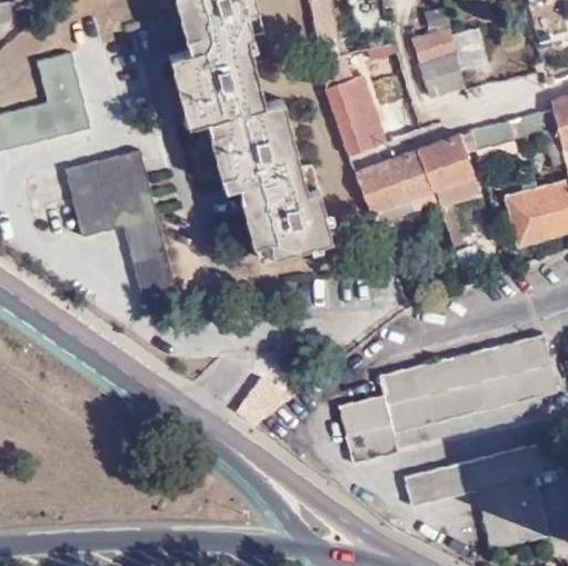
[(255,0),(176,0),(185,37),(188,49),(170,53),(187,122),(207,118),(213,144),(223,186),(237,184),(253,242),(255,242),(269,238),(272,251),(332,237),(312,161),(300,165),(282,97),(263,102),(246,35),(262,31),(255,0)]
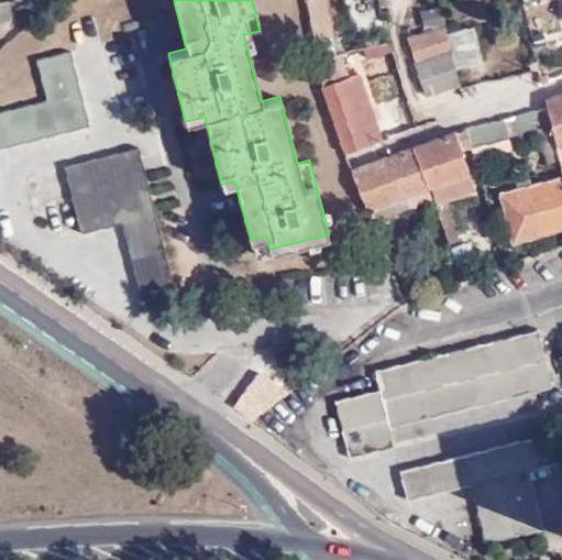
[(313,39),(328,36),(331,35),(324,0),(308,0),(306,0),(313,39)]
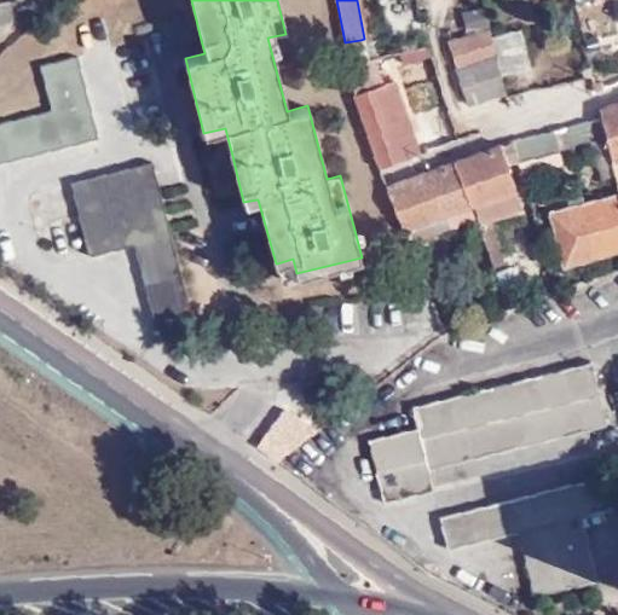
[(16,3),(0,5),(0,23),(18,21),(16,3)]
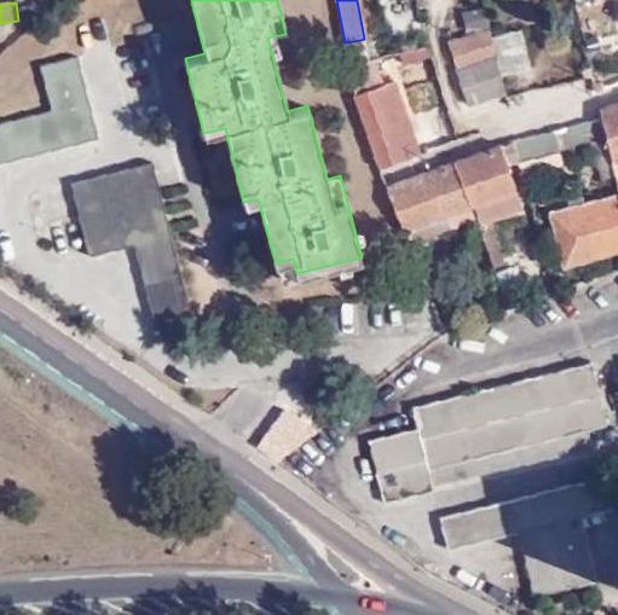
[(458,63),(492,51),(489,38),(486,30),(486,28),(450,38),(458,63)]
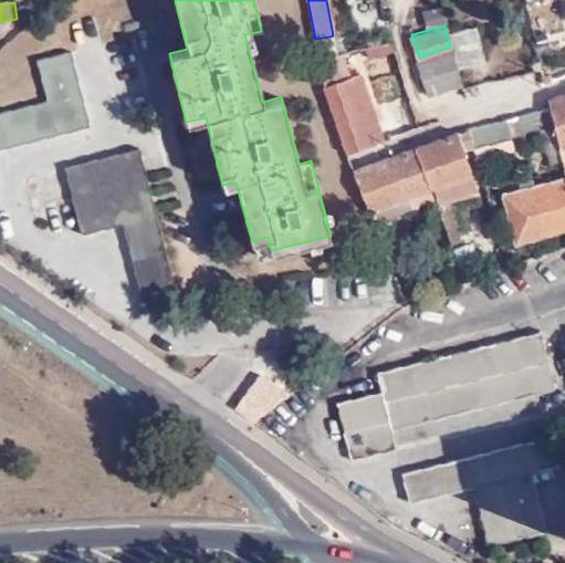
[(482,60),(474,28),(447,34),(450,47),(451,50),(456,66),(482,60)]
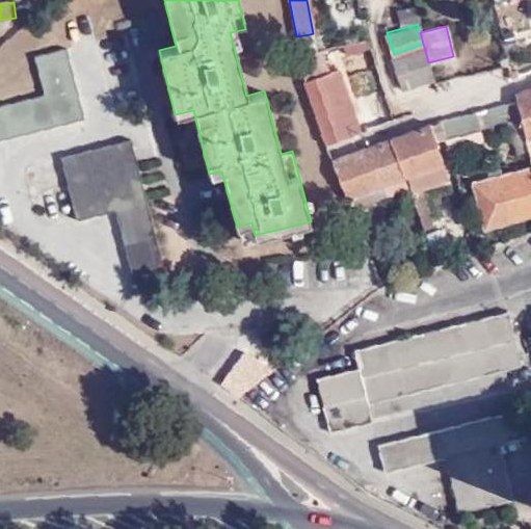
[(296,36),(299,53),(312,51),(310,34),(296,36)]
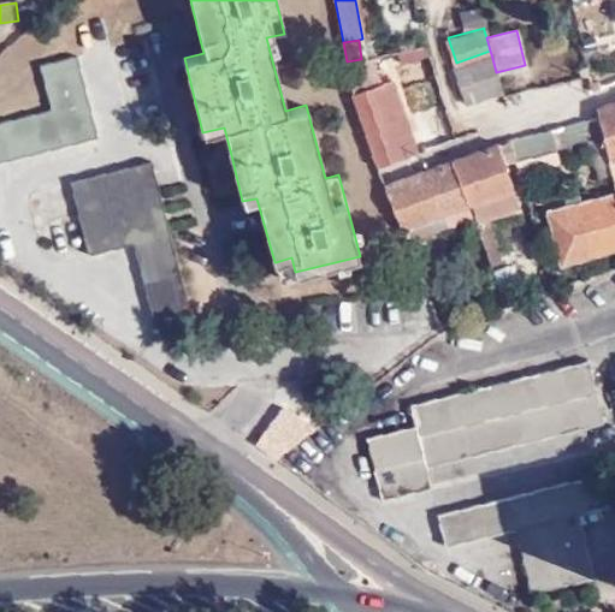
[(490,51),(456,63),(457,67),(491,54),(490,51)]
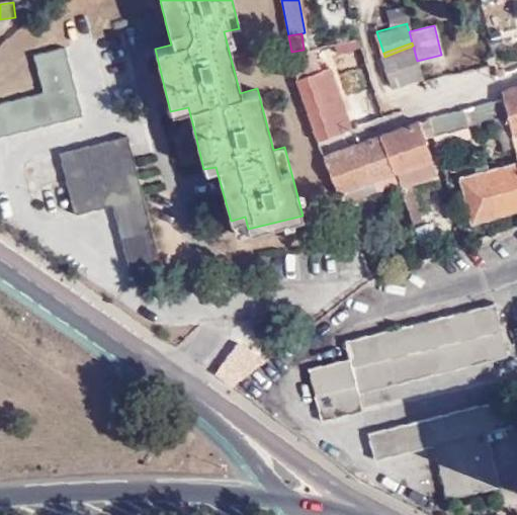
[(390,83),(392,83),(421,74),(417,61),(413,46),(384,57),(383,53),(379,55),(390,83)]
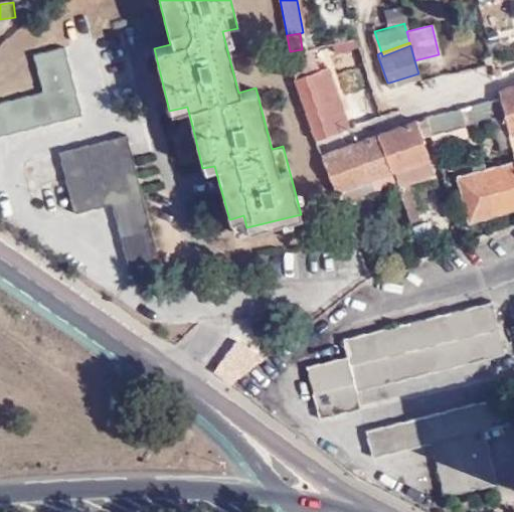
[(33,54),(43,93),(0,103),(0,136),(81,117),(64,48),(33,54)]
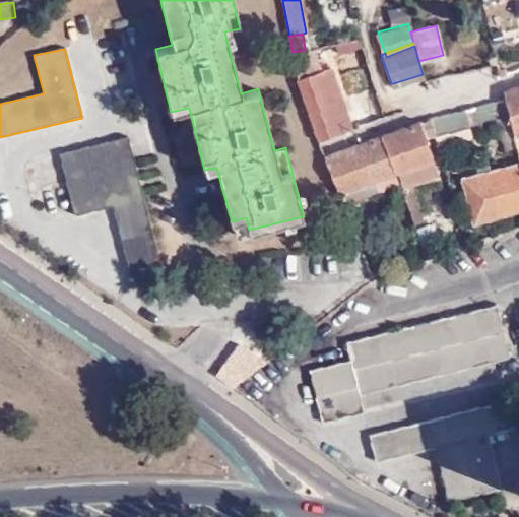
[(302,95),(318,140),(352,129),(330,67),(319,71),(312,49),(292,53),(302,95)]
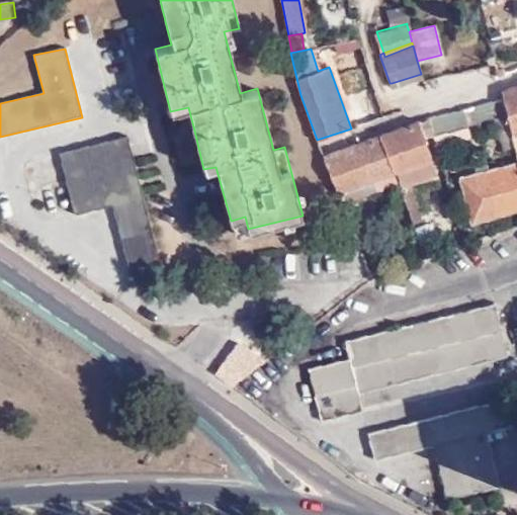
[(516,85),(500,92),(501,97),(506,117),(514,152),(516,151),(516,85)]
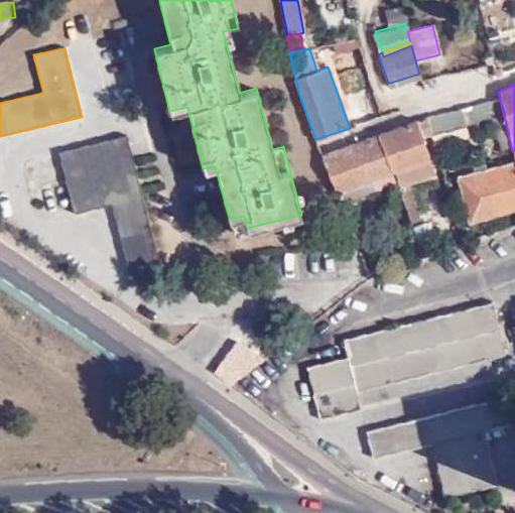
[(504,117),(499,97),(471,106),(474,125),(504,117)]
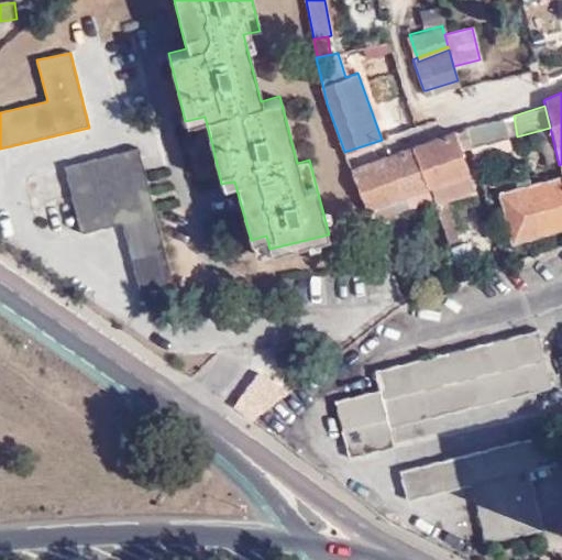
[(465,129),(472,150),(508,140),(503,118),(465,129)]
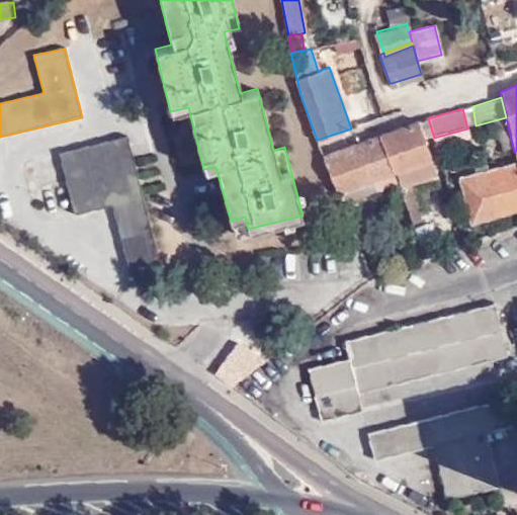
[(418,121),(423,137),(433,134),(427,118),(418,121)]
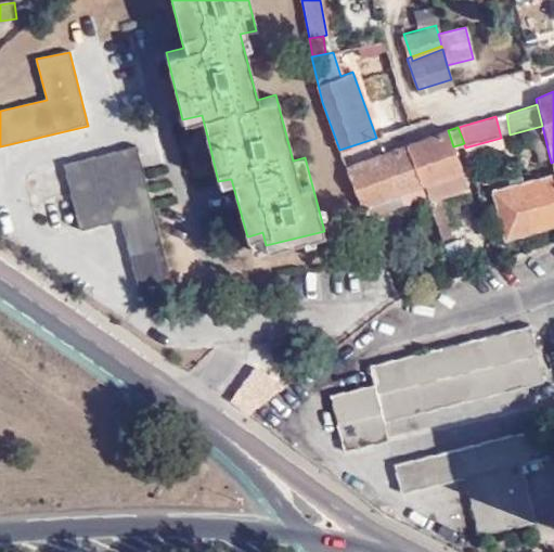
[(448,130),(406,145),(422,182),(441,239),(451,235),(437,195),(465,185),(453,146),(448,130)]
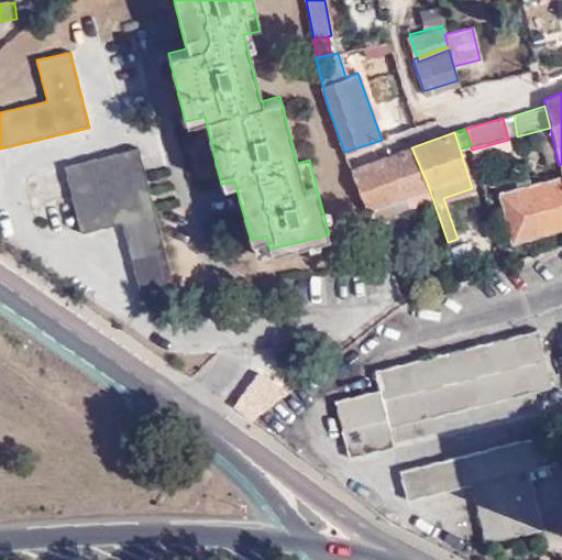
[(176,286),(140,146),(65,166),(80,233),(122,222),(141,295),(176,286)]
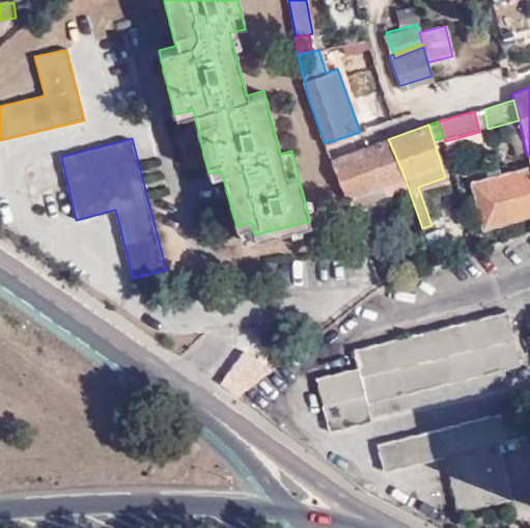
[(330,160),(344,195),(401,175),(388,139),(330,160)]
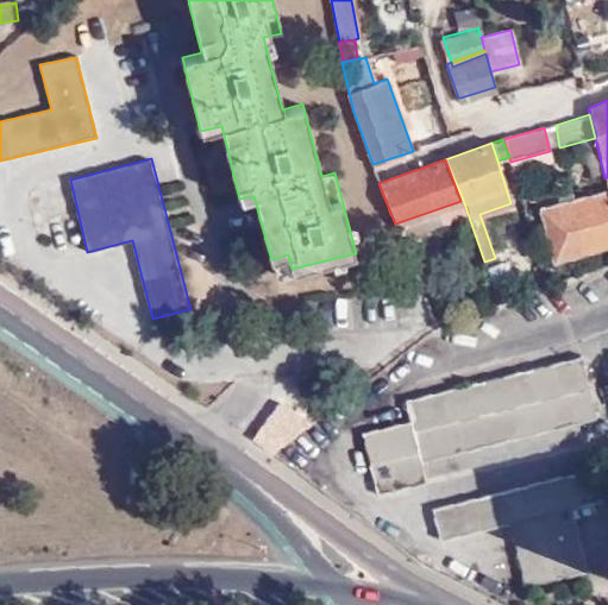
[(553,262),(607,246),(607,191),(540,208),(553,262)]
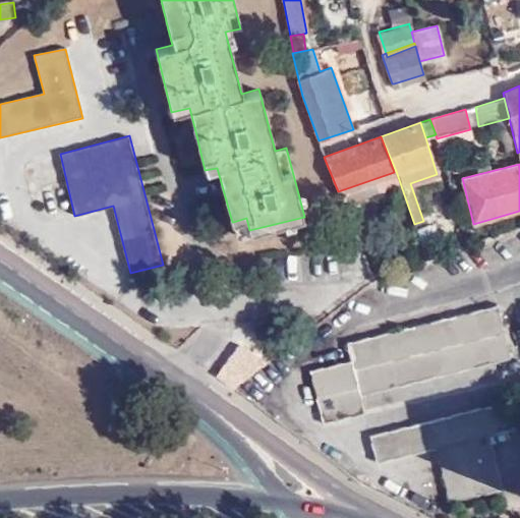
[(353,229),(362,225),(355,206),(353,207),(351,200),(343,204),(353,229)]
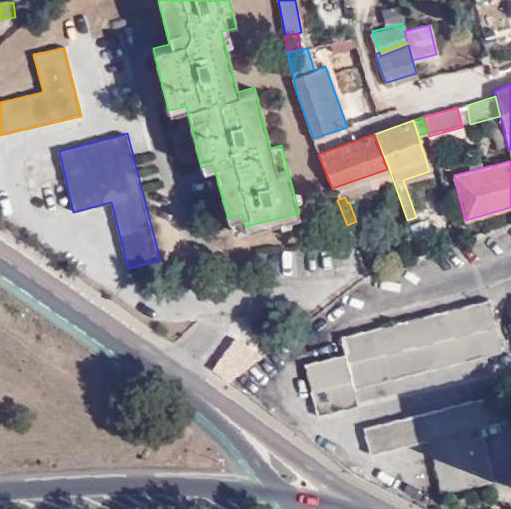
[(231,230),(245,226),(242,214),(229,218),(231,230)]
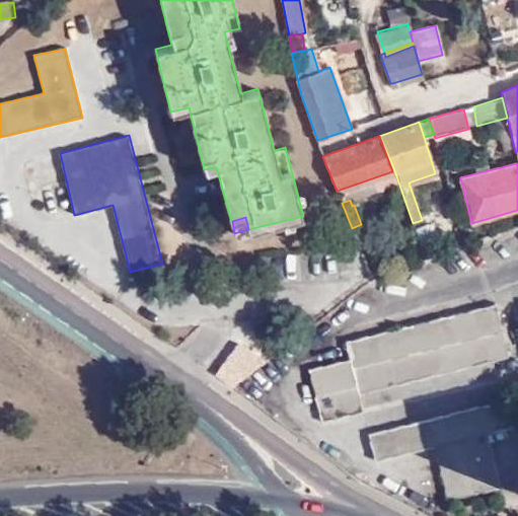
[(496,304),(344,341),(348,358),(309,368),(321,422),(360,414),(356,395),(508,358),(496,304)]
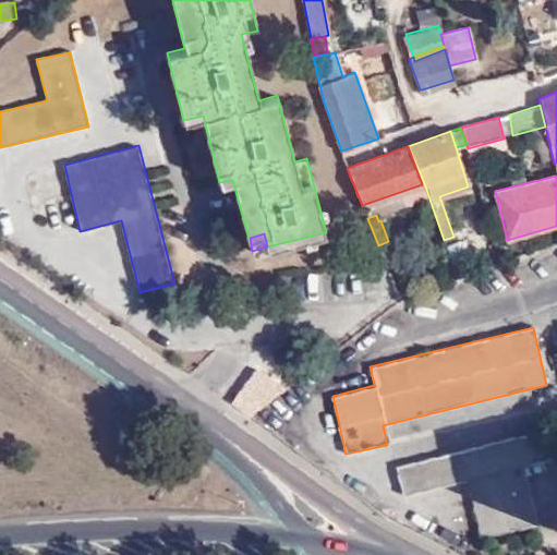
[(543,431),(396,467),(402,495),(465,481),(480,540),(539,526),(524,466),(551,459),(543,431)]
